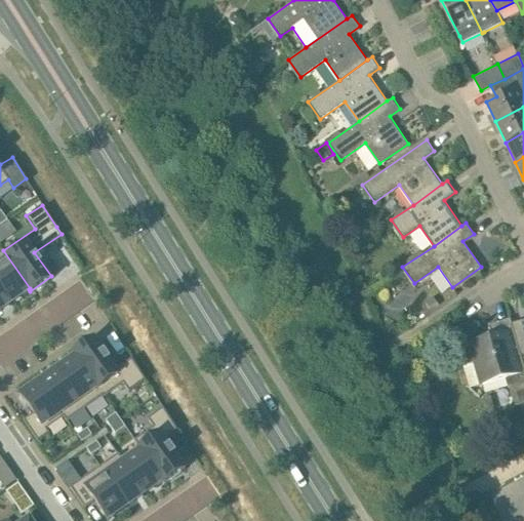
[(2,248),(0,249),(0,283),(11,301),(29,289),(30,288),(3,250),(2,248)]
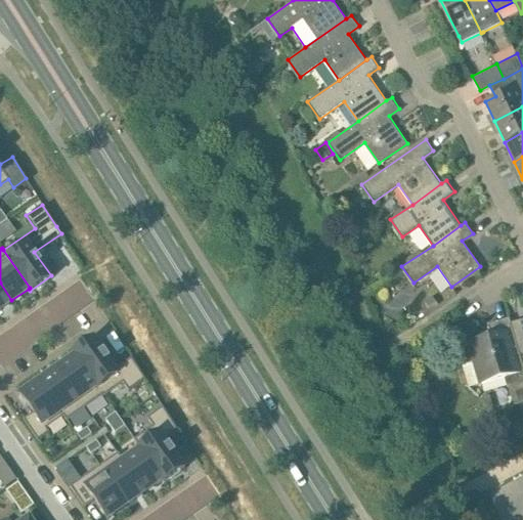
[(0,307),(11,300),(0,283),(0,307)]
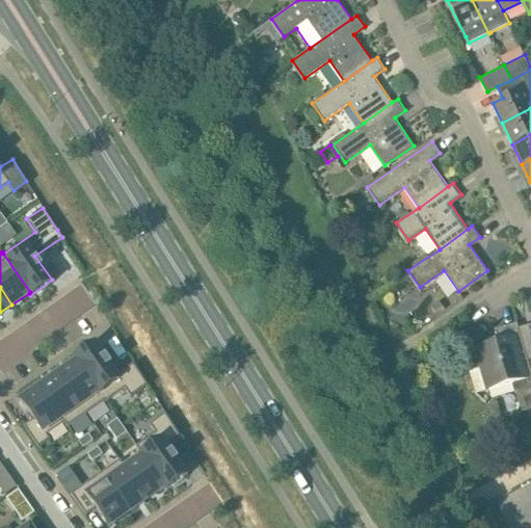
[(435,316),(445,310),(437,299),(429,306),(435,316)]
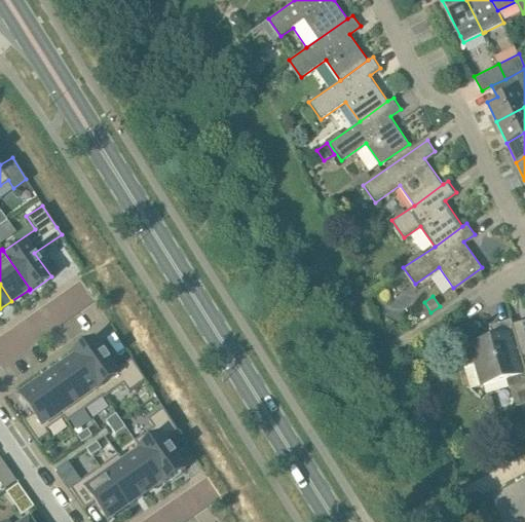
[(488,324),(491,336),(471,342),(476,362),(463,366),(470,387),(507,376),(515,405),(524,402),(524,365),(522,355),(520,356),(511,322),(510,318),(488,324)]
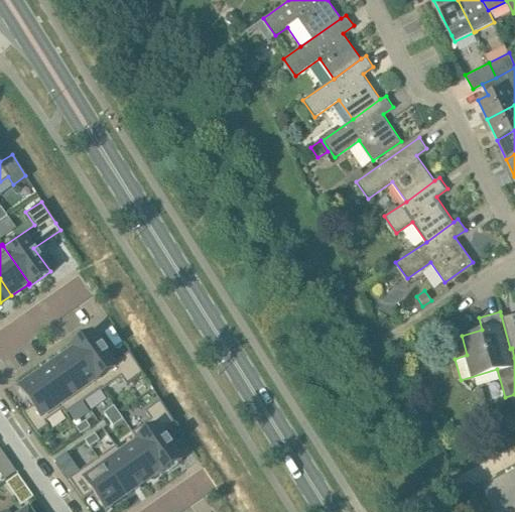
[(514,311),(501,315),(510,349),(512,348),(514,347),(514,311)]
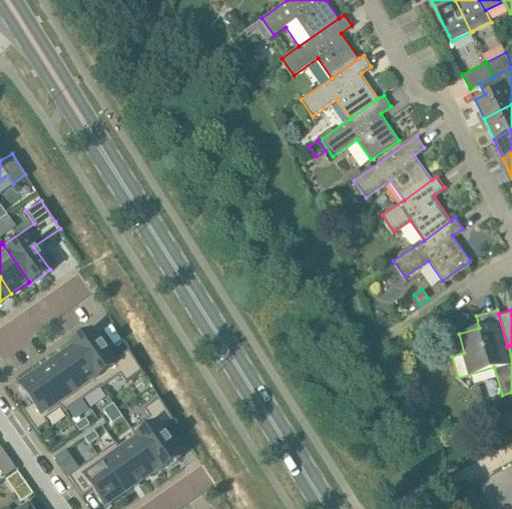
[(375,317),(381,327),(388,323),(382,314),(375,317)]
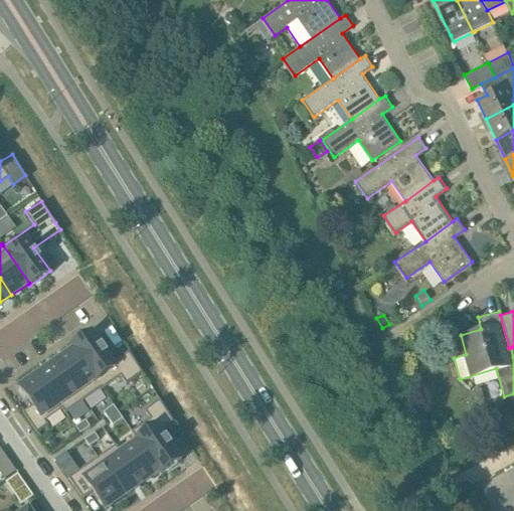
[(92,332),(71,346),(73,348),(74,348),(101,386),(102,387),(121,374),(126,382),(142,371),(129,349),(112,361),(92,332)]
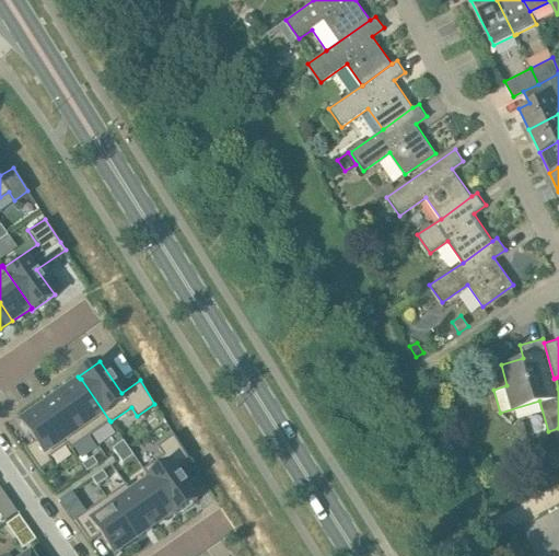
[(80,379),(61,392),(91,433),(109,420),(81,379),(80,379)]
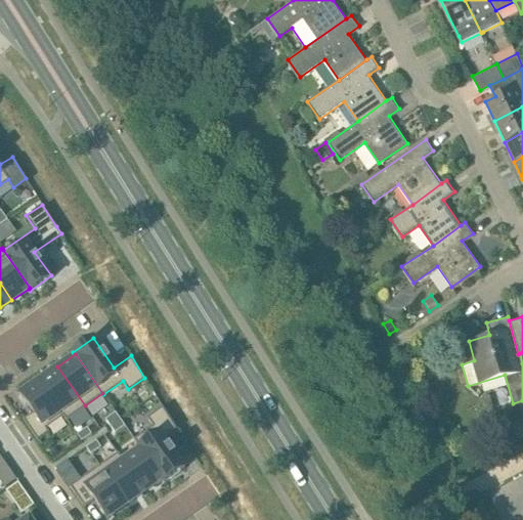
[(57,366),(39,379),(63,414),(63,415),(67,419),(85,405),(57,366)]
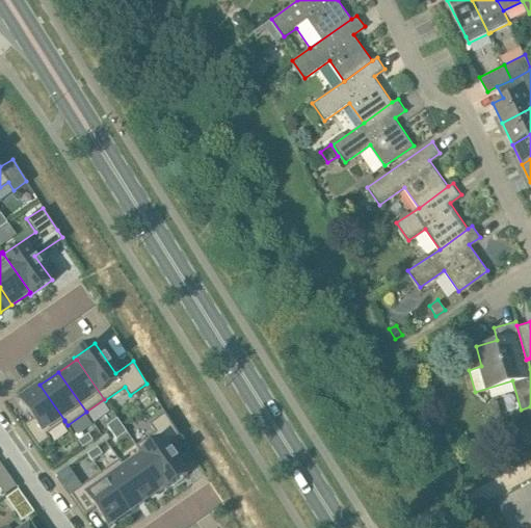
[(40,385),(21,398),(33,417),(23,424),(37,446),(50,438),(47,433),(64,421),(64,420),(40,385)]
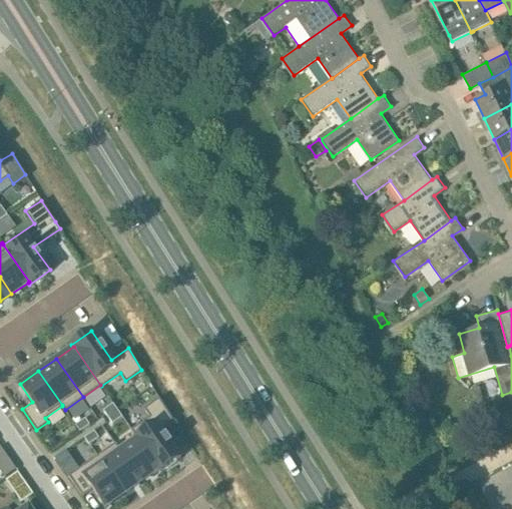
[(484,402),(479,385),(473,387),(477,404),(484,402)]
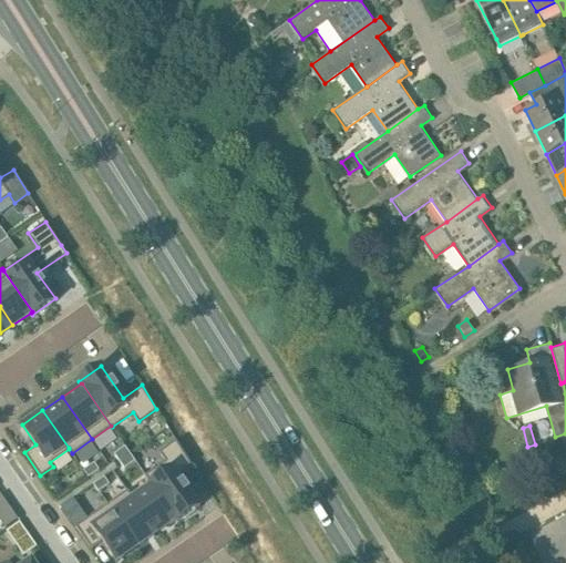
[(164,458),(144,472),(148,479),(150,479),(176,518),(175,519),(177,521),(199,505),(177,472),(191,462),(175,438),(158,450),(164,458)]
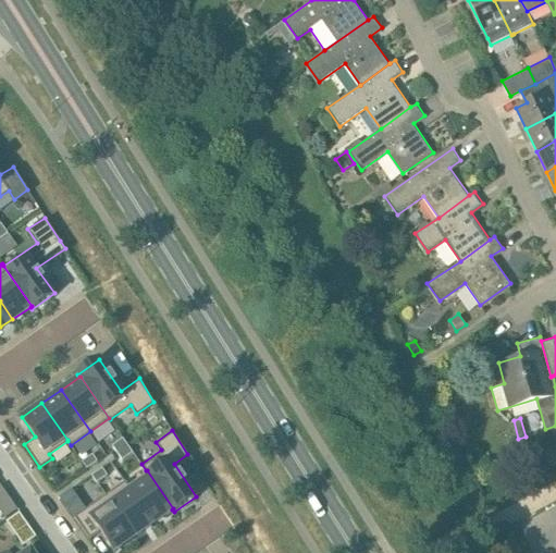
[(122,437),(112,444),(116,451),(127,443),(122,437)]
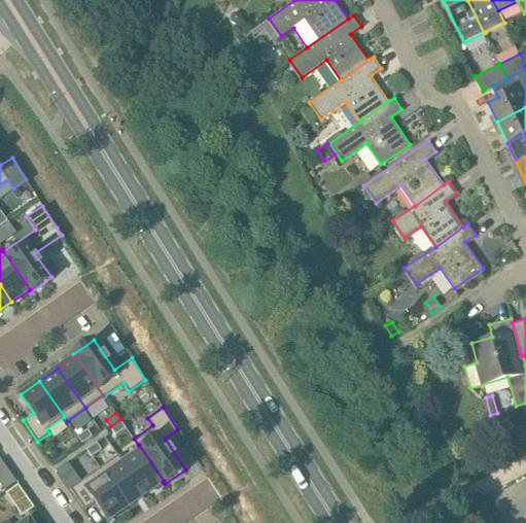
[(120,419),(110,426),(115,433),(126,426),(120,419)]
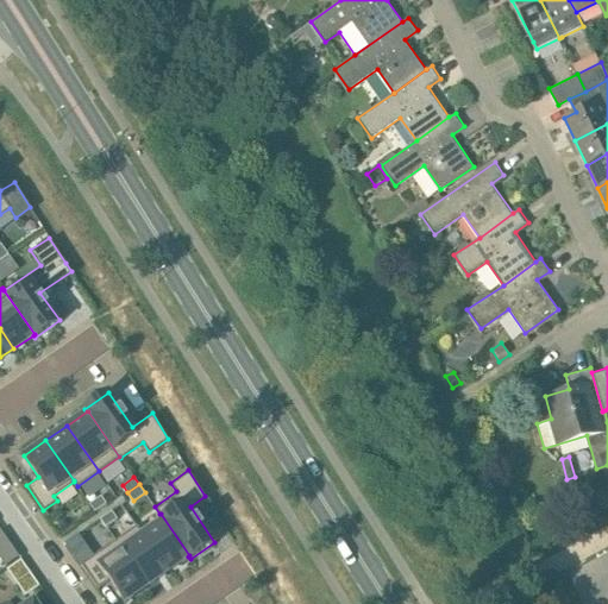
[(100,495),(89,502),(94,510),(106,502),(100,495)]
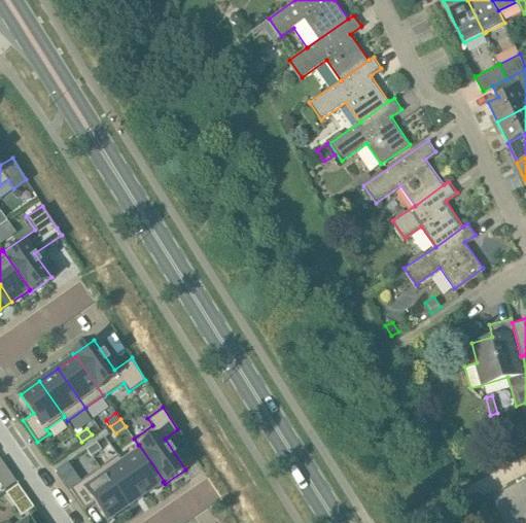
[(96,441),(86,448),(91,454),(101,448),(96,441)]
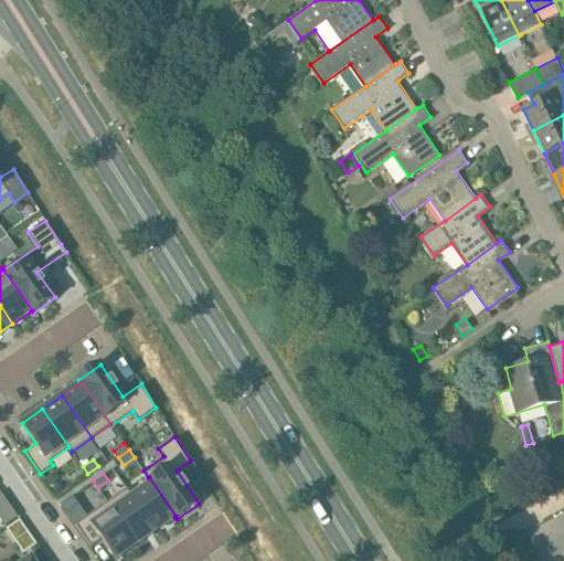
[(129,490),(156,529),(174,517),(176,516),(149,477),(148,477),(129,490)]
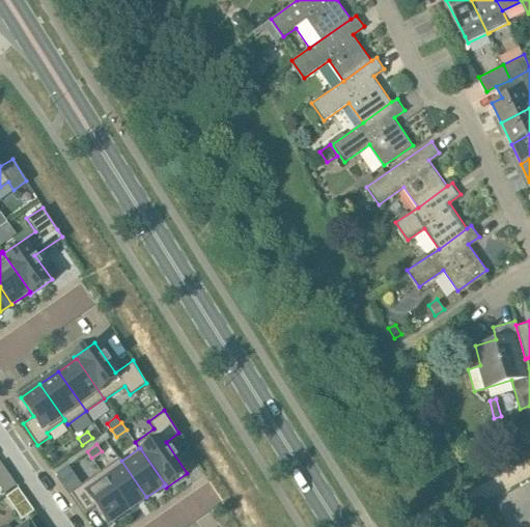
[(118,456),(101,470),(128,509),(146,497),(121,461),(118,456)]
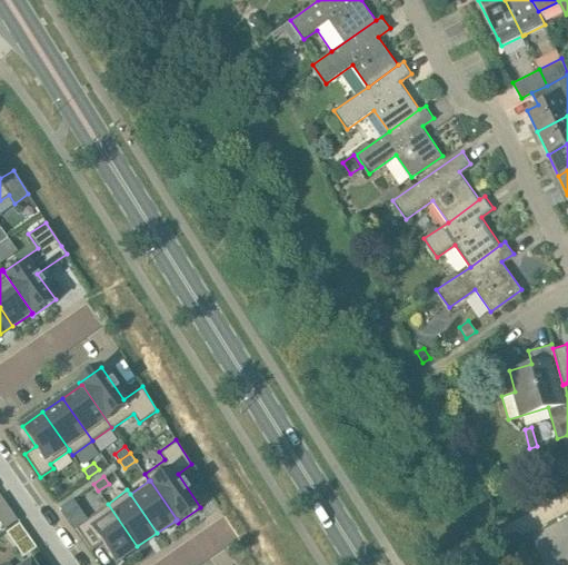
[(88,517),(76,526),(91,549),(102,542),(117,561),(137,546),(108,504),(88,517)]
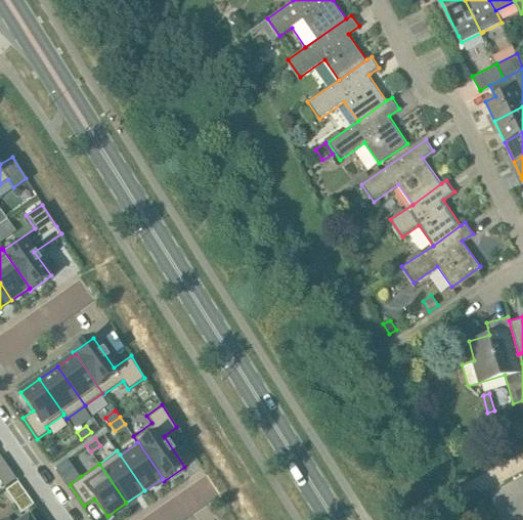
[(17,479),(6,487),(22,509),(33,502),(17,479)]
